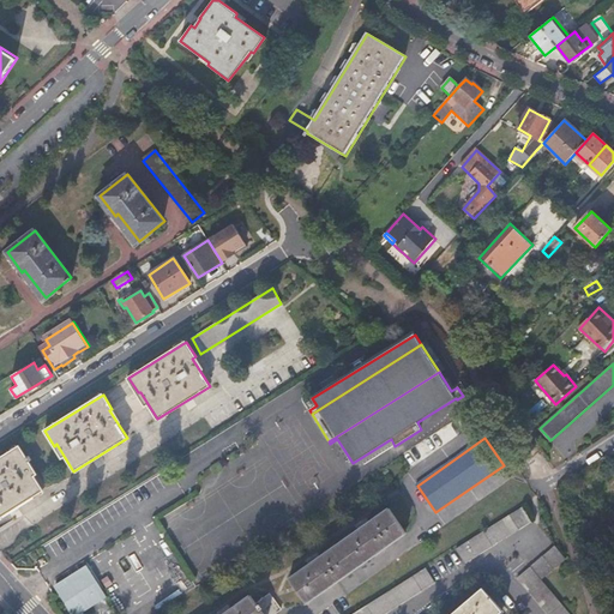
[(0,517),(42,491),(25,464),(28,462),(18,447),(0,458),(0,517)]
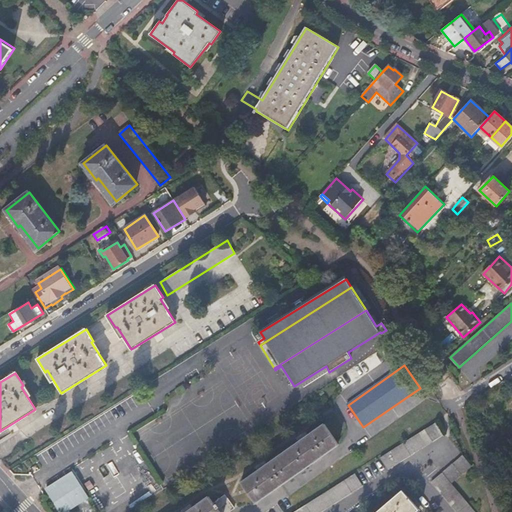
[(436,421),(380,455),(388,467),(443,432),(436,421)]
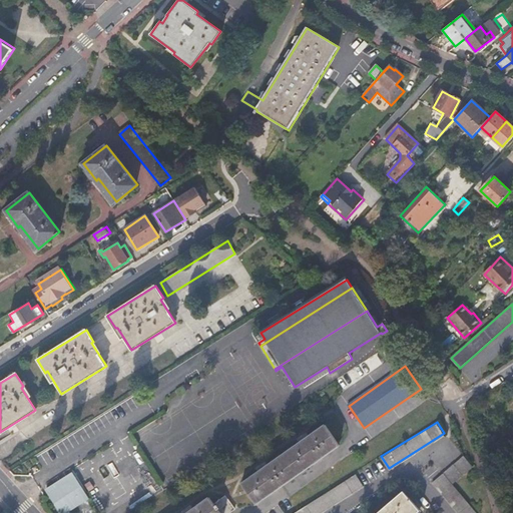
[(325,425),(241,484),(257,504),(340,446),(325,425)]
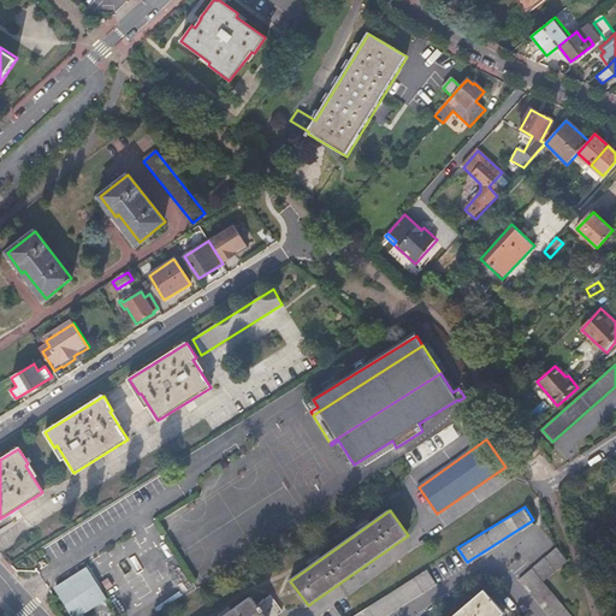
[(556,546),(552,550),(563,563),(568,558),(556,546)]
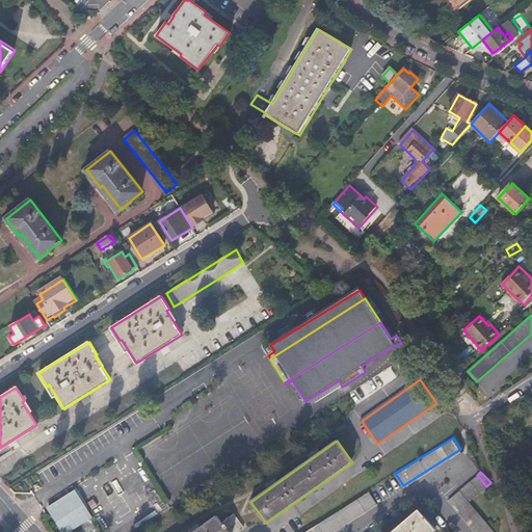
[(486,486),(477,475),(448,499),(475,531),(494,531),(469,501),(486,486)]
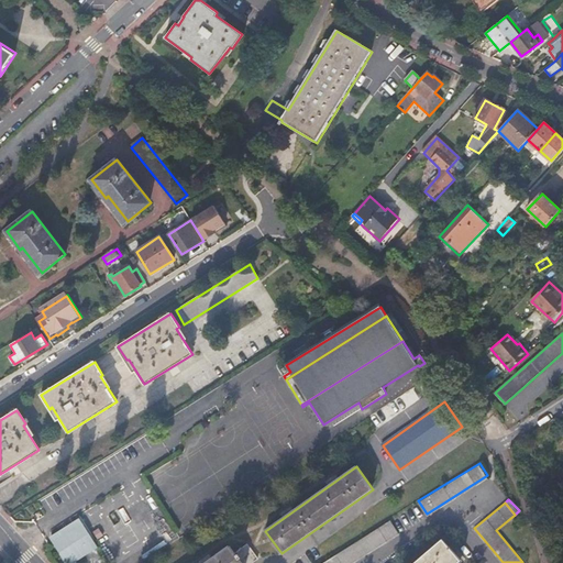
[(390,519),(320,562),(349,562),(398,532),(390,519)]
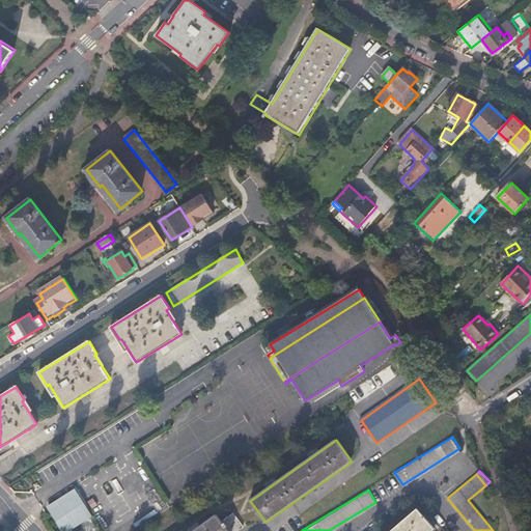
[(75,491),(50,506),(59,523),(64,530),(90,515),(85,506),(75,491)]
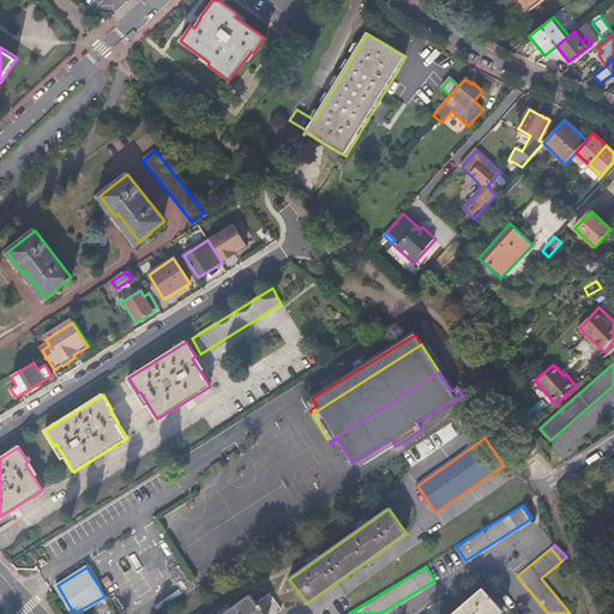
[(482,587),(449,613),(495,613),(503,609),(482,587)]
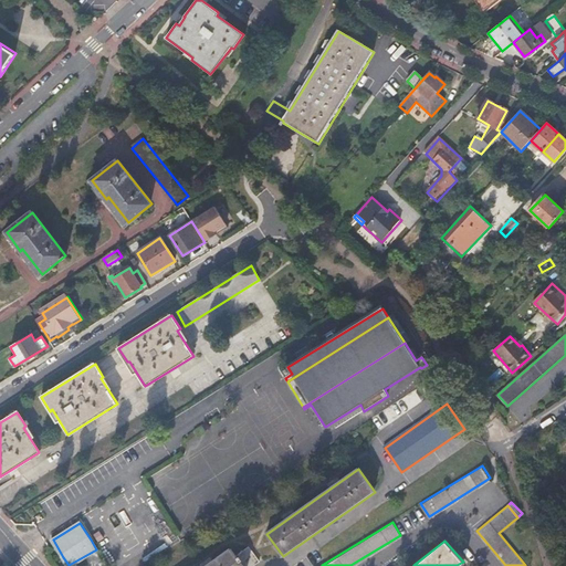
[(230,549),(206,565),(252,565),(258,563),(248,548),(236,557),(230,549)]
